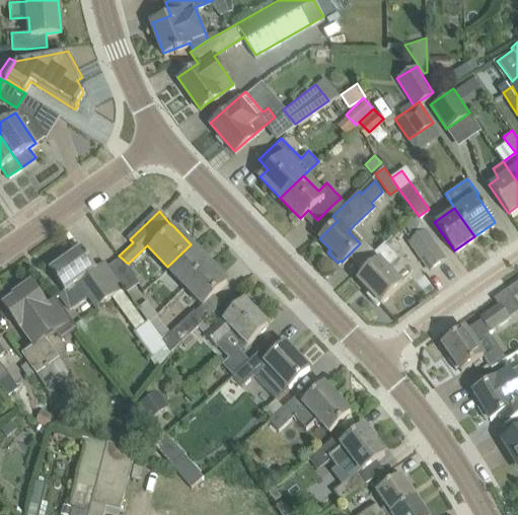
[(423,228),(409,238),(428,267),(443,256),(423,228)]
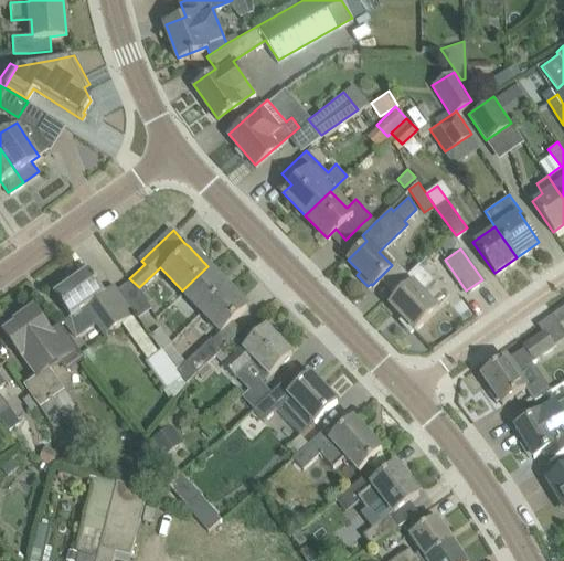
[(407,273),(406,274),(405,275),(411,282),(390,303),(414,329),(436,307),(422,290),(434,278),(426,270),(435,262),(427,253),(407,273)]
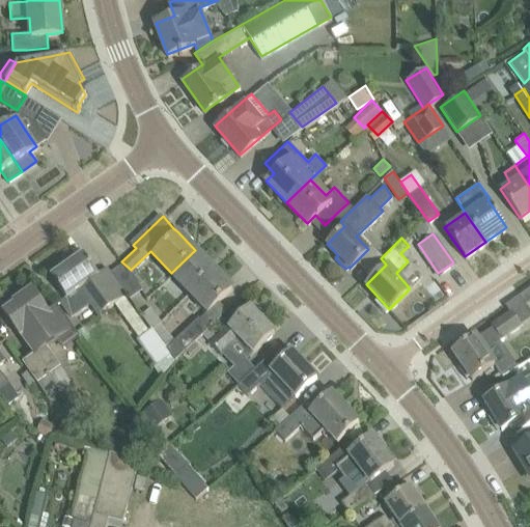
[(189,292),(213,268),(195,250),(171,273),(189,292)]
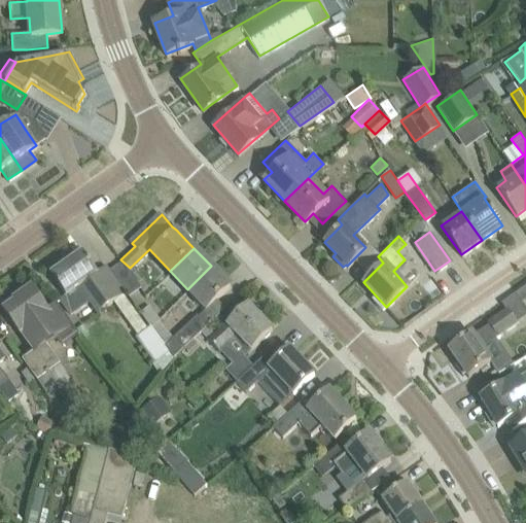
[(82,250),(50,273),(65,293),(60,298),(70,313),(94,297),(102,307),(123,292),(125,290),(106,265),(97,271),(82,250)]
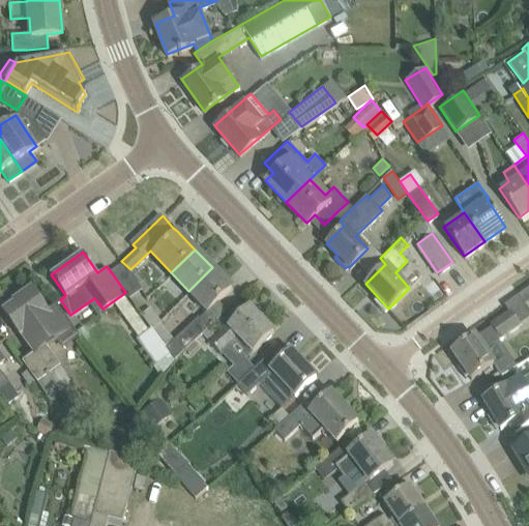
[(188,291),(207,310),(231,286),(212,267),(188,291)]
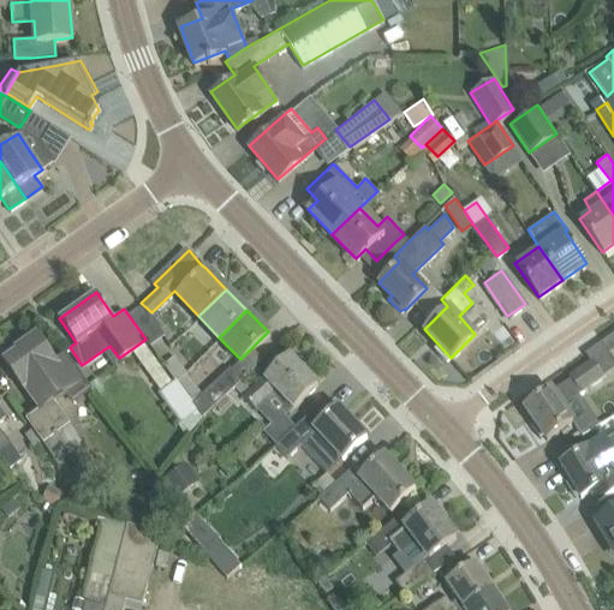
[(91,388),(79,370),(65,351),(54,359),(36,334),(16,348),(17,351),(5,360),(41,408),(28,418),(34,426),(27,431),(41,450),(48,460),(78,438),(69,425),(48,396),(61,388),(71,401),(91,388)]
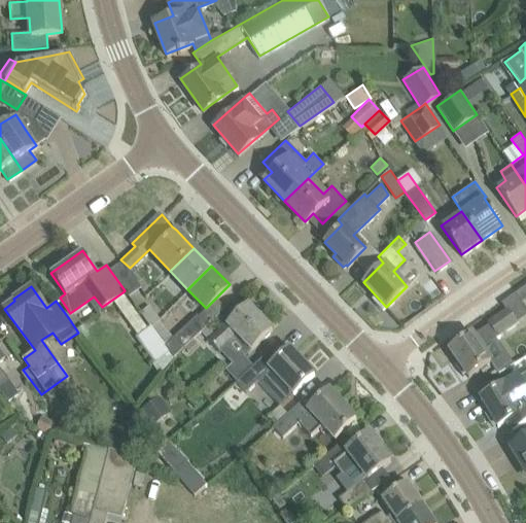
[(480,344),(496,333),(497,335),(517,321),(516,319),(519,317),(522,322),(525,319),(525,307),(525,305),(525,304),(525,293),(521,287),(500,301),(505,309),(488,321),(489,322),(472,334),(471,333),(449,348),(467,375),(490,359),(480,344)]
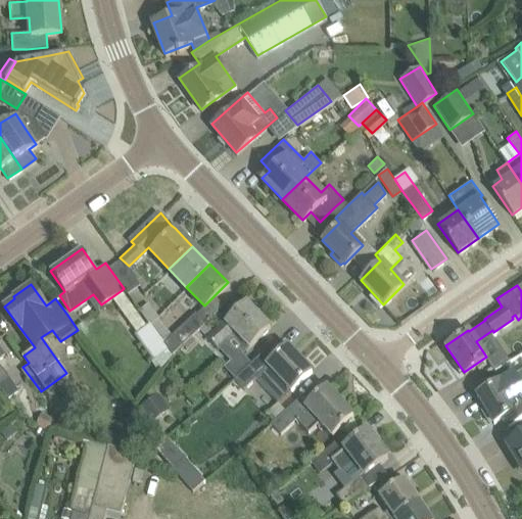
[(148,321),(149,323),(159,316),(148,301),(138,309),(147,322),(148,321)]
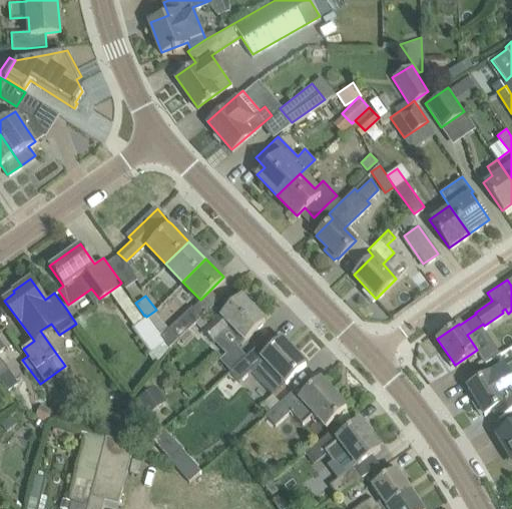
[(242,340),(249,333),(265,319),(241,296),(221,316),(217,312),(200,328),(213,341),(228,326),(242,340)]
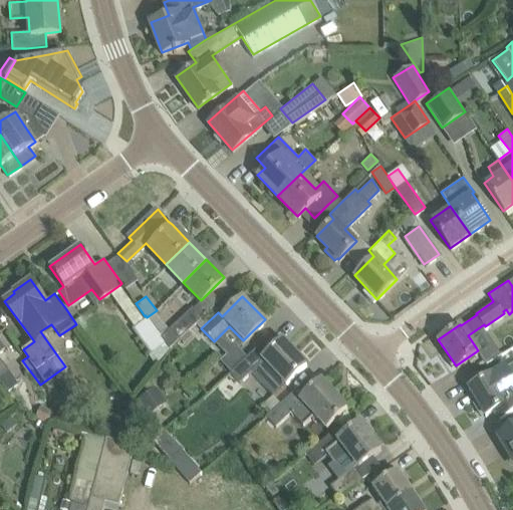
[(191,305),(160,334),(164,340),(170,346),(196,321),(202,316),(191,305)]
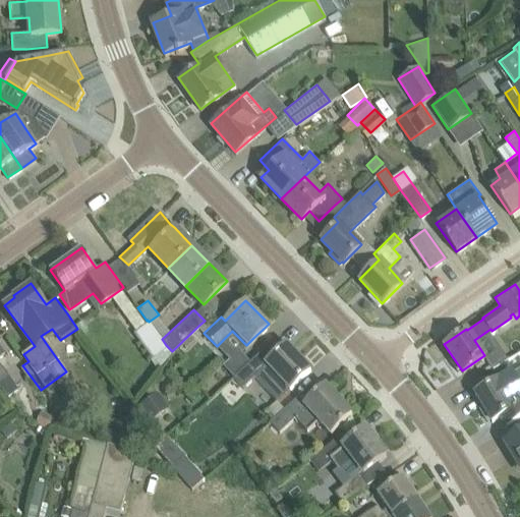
[(146,322),(134,331),(152,356),(166,345),(162,339),(149,322),(148,320),(147,321),(146,322)]
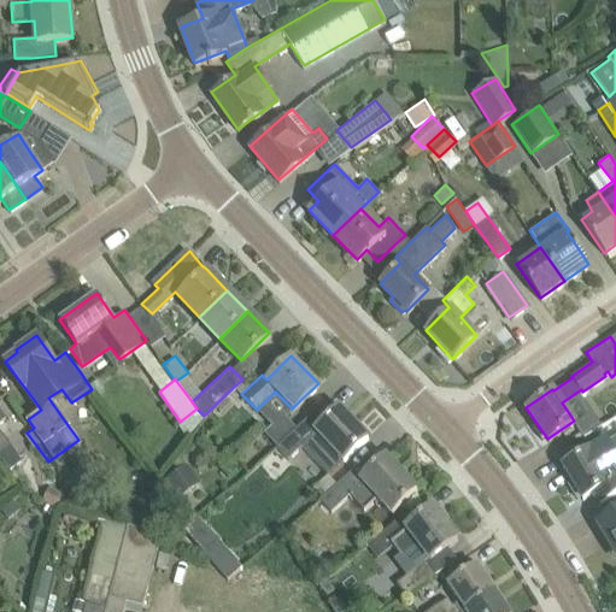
[(277,445),(276,446),(286,457),(300,445),(326,471),(340,459),(341,460),(350,453),(367,436),(339,406),(322,423),(317,428),(306,417),(295,427),(277,445)]
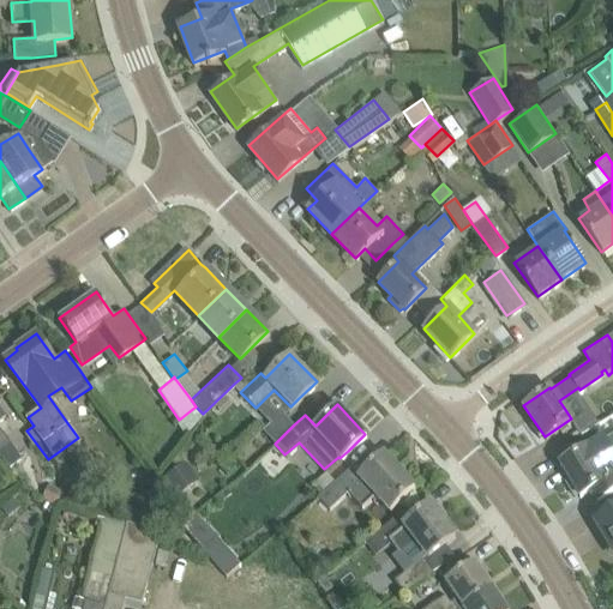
[(0,456),(6,465),(19,457),(0,429),(0,416),(5,414),(0,406),(0,456)]
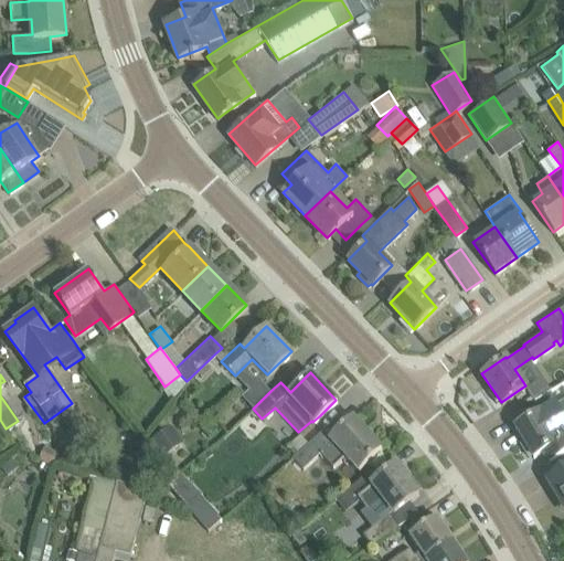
[(258,379),(242,395),(254,408),(270,391),(258,379)]
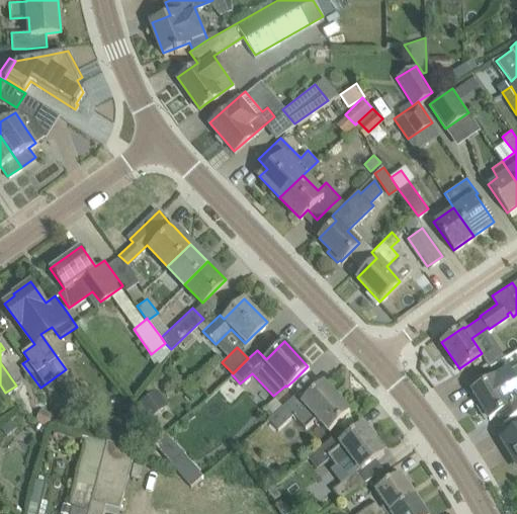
[(503,423),(516,413),(516,381),(509,368),(496,376),(495,375),(471,390),(489,418),(497,413),(503,423)]
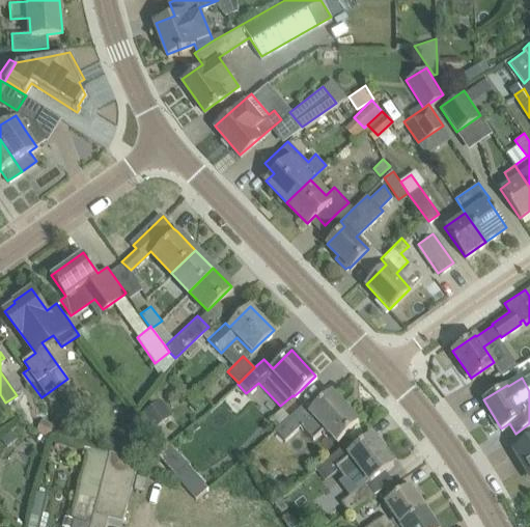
[(337,440),(342,435),(358,420),(331,391),(309,411),(302,404),(274,428),(284,440),(301,424),(313,438),(325,426),(337,440)]
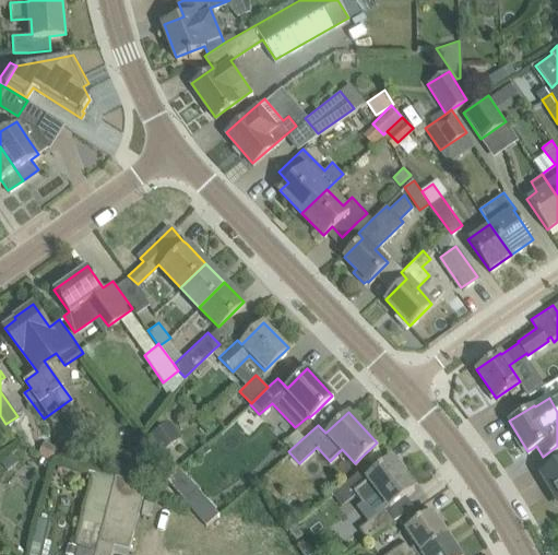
[(181,435),(168,417),(147,435),(159,451),(181,435)]
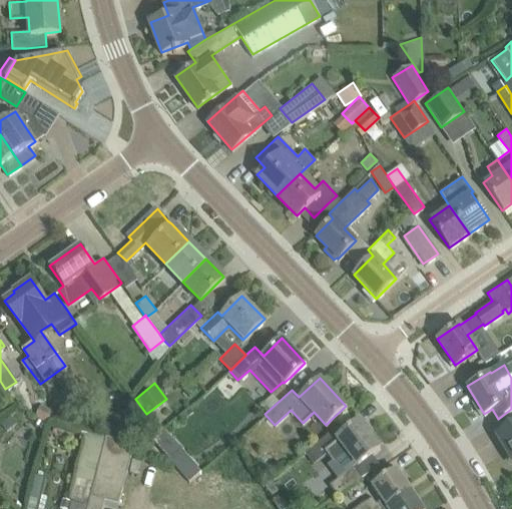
[(34,414),(46,420),(52,410),(40,403),(34,414)]
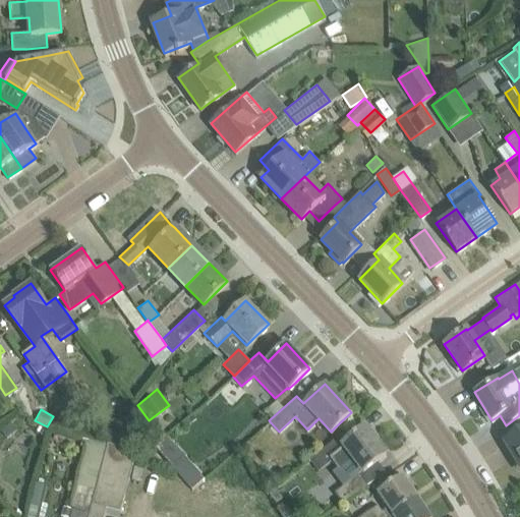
[(9,419),(0,425),(0,427),(5,436),(16,427),(9,419)]
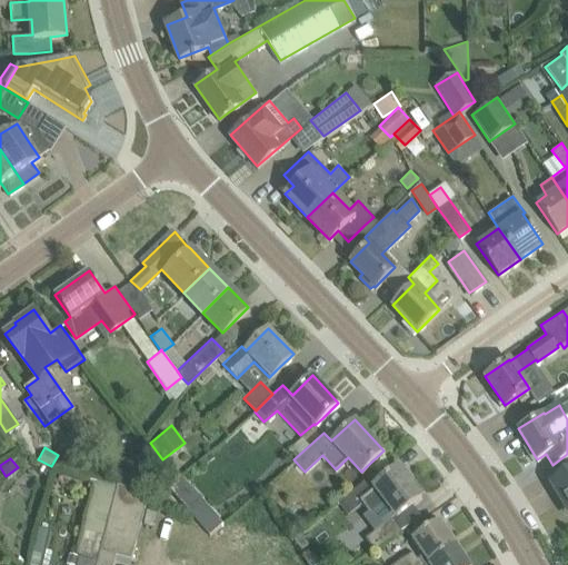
[(368,511),(384,499),(396,515),(421,496),(398,466),(375,484),(369,477),(340,498),(350,511),(361,502),(368,511)]
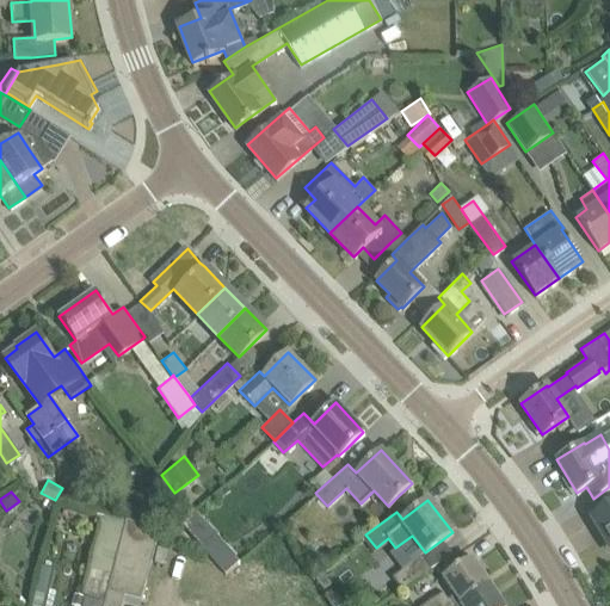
[(609,505),(591,518),(609,549),(609,505)]
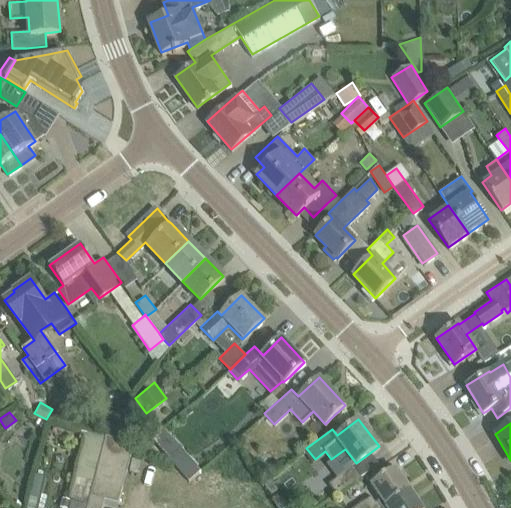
[(94,477),(104,439),(85,434),(75,472),(94,477)]
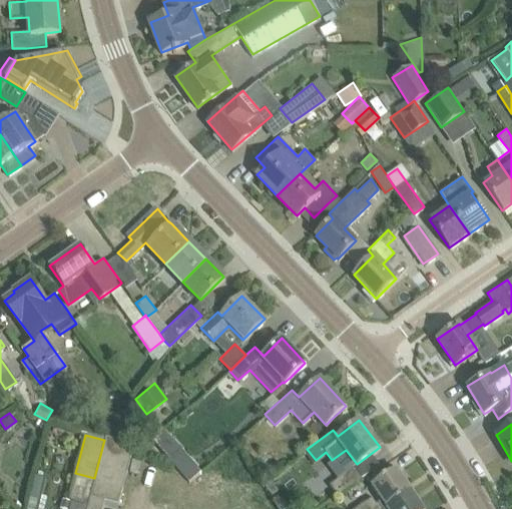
[(133,443),(132,443),(105,436),(104,440),(94,478),(88,503),(86,508),(100,508),(104,498),(118,502),(130,454),(133,443)]
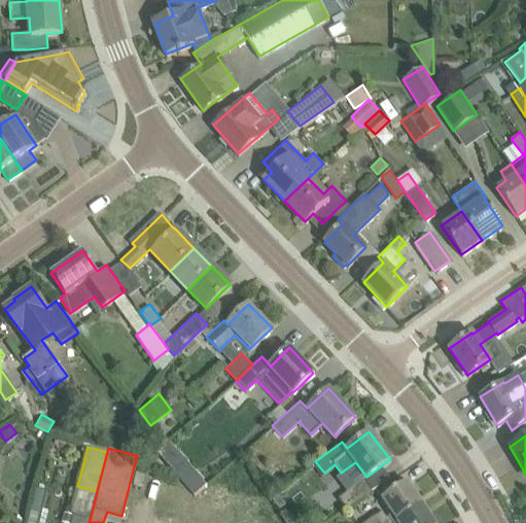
[(142,485),(146,469),(149,471),(153,458),(137,453),(136,455),(137,455),(134,466),(136,467),(133,483),(142,485)]
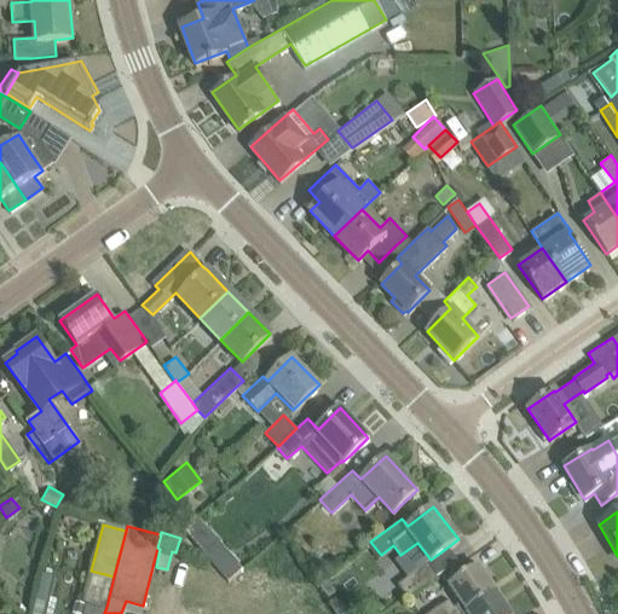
[(406,596),(435,575),(426,562),(398,581),(406,596)]
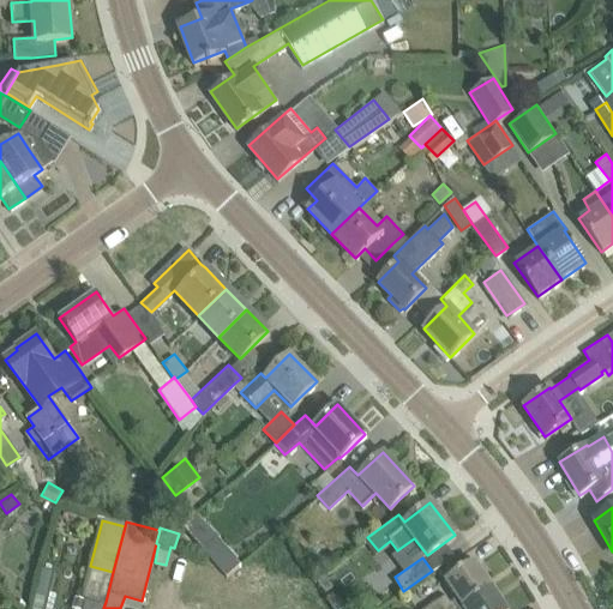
[(455,608),(458,608),(491,586),(473,560),(444,579),(456,597),(449,602),(443,592),(418,608),(455,608)]
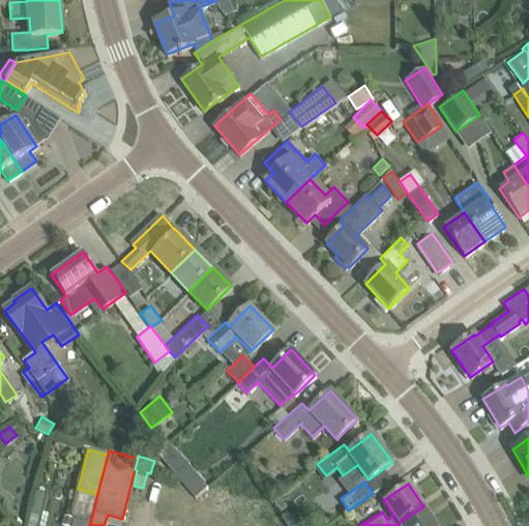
[(436,525),(423,506),(395,525),(436,525)]
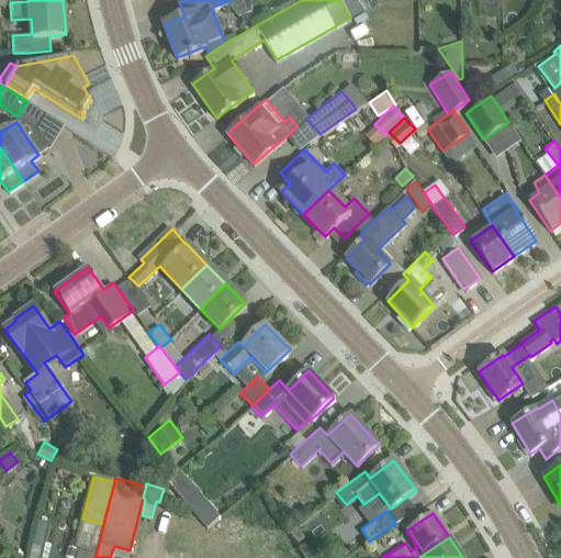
[(67,545),(65,556),(73,557),(74,557),(77,547),(67,545)]
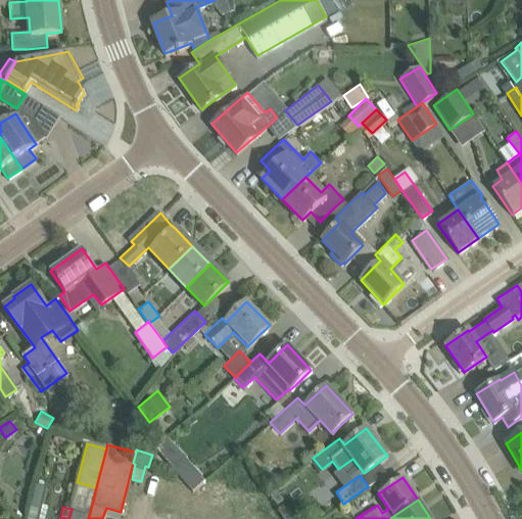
[(88,518),(90,513),(72,509),(68,518),(88,518)]
